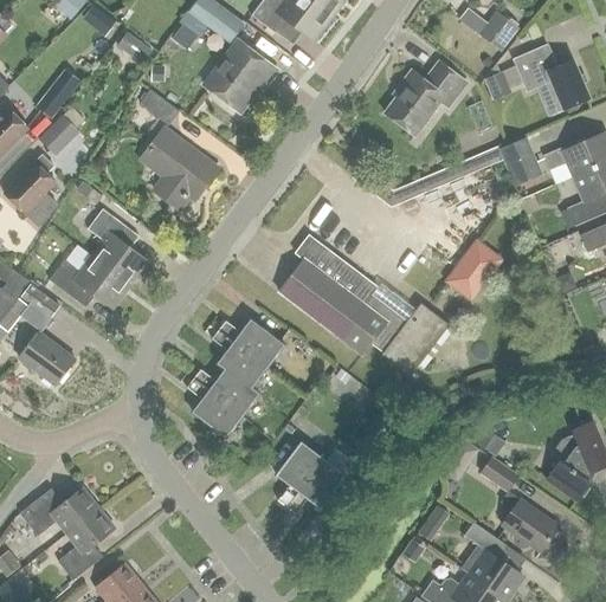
[(70,15),(82,0),(50,0),(70,15)]
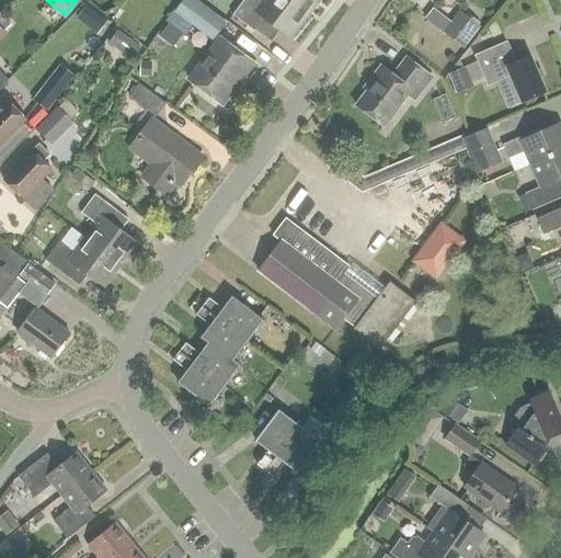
[(180,0),(173,9),(213,38),(226,21),(198,0),(180,0)]
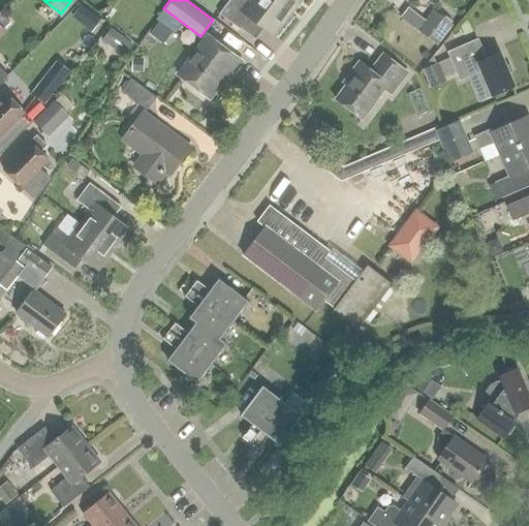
[(273,35),(289,11),(273,0),(227,0),(218,12),(240,28),(240,27),(237,25),(245,12),(273,32),(272,34),(273,35)]
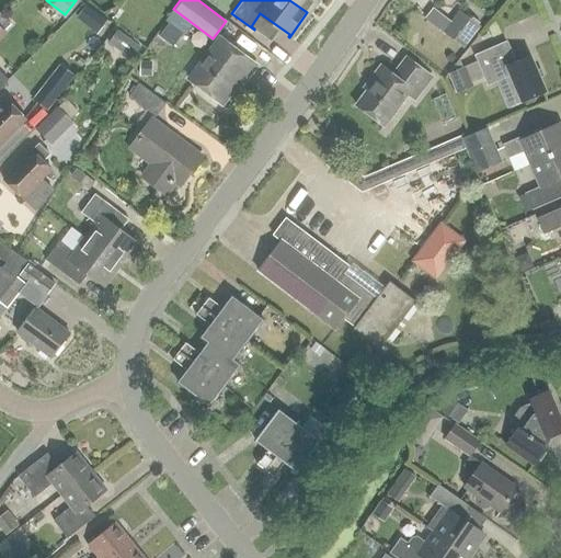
[(289,0),(307,12),(316,0),(289,0)]
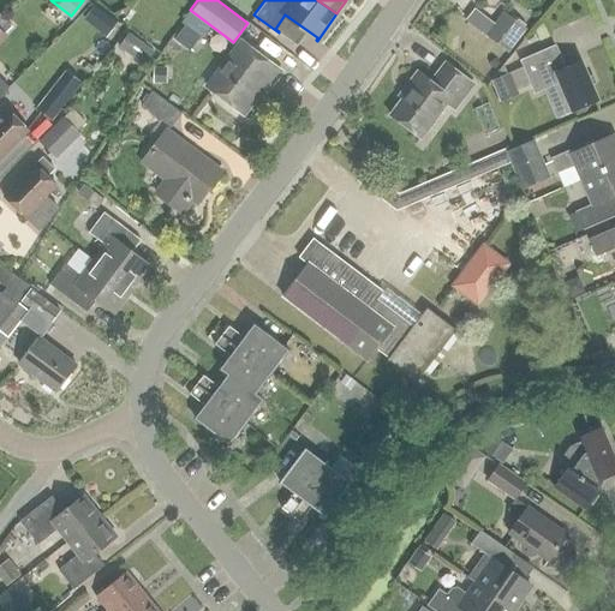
[(508,51),(526,27),(502,7),(484,33),(508,51)]
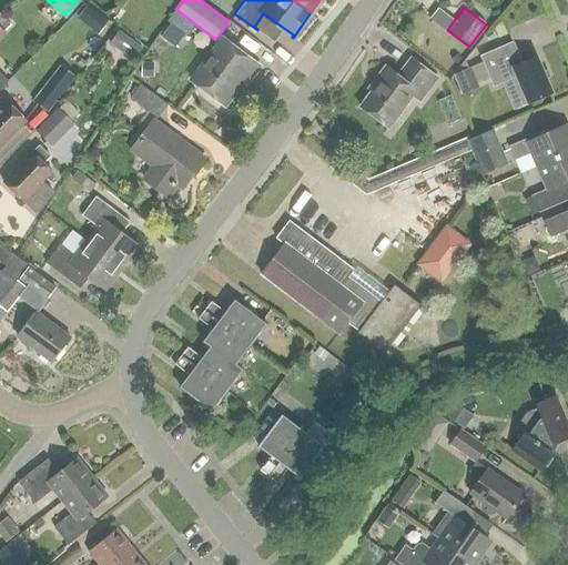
[(98,32),(109,18),(98,10),(87,23),(98,32)]
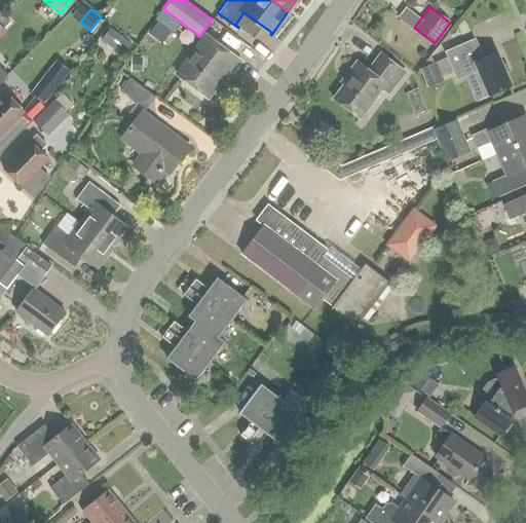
[(1,11),(0,11),(0,21),(5,27),(11,21),(1,11)]
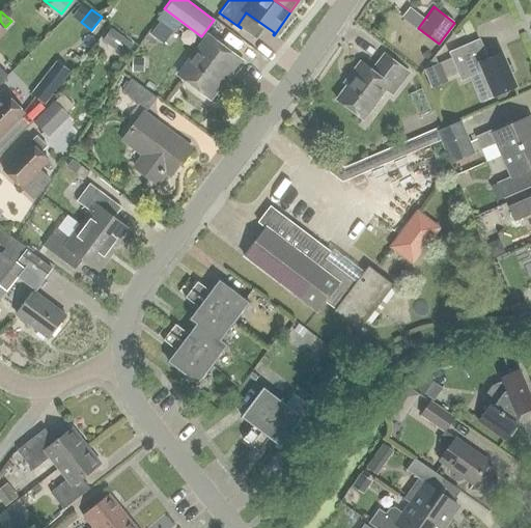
[(460,22),(466,32),(476,28),(471,18),(460,22)]
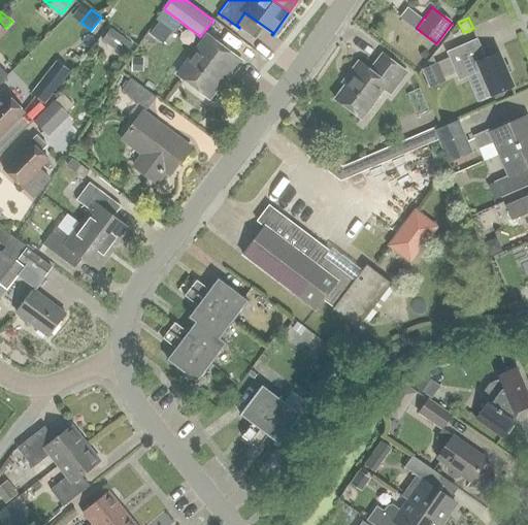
[(122,33),(111,26),(102,38),(112,45),(122,33)]
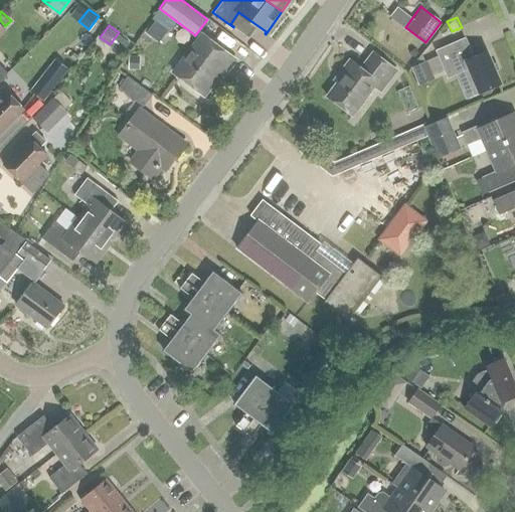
[(375,32),(372,37),(377,41),(381,36),(375,32)]
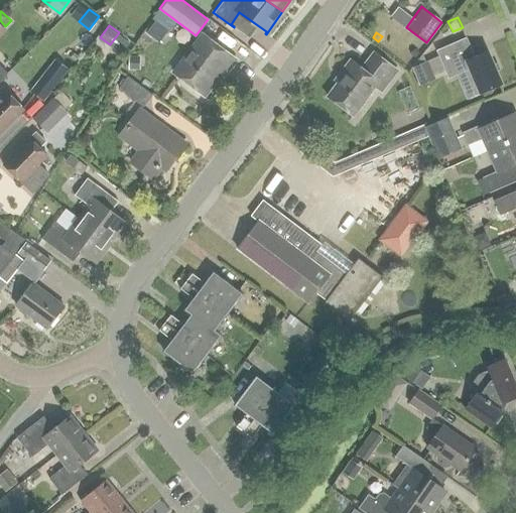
[(202,94),(218,71),(224,76),(236,58),(201,33),(172,73),(202,94)]
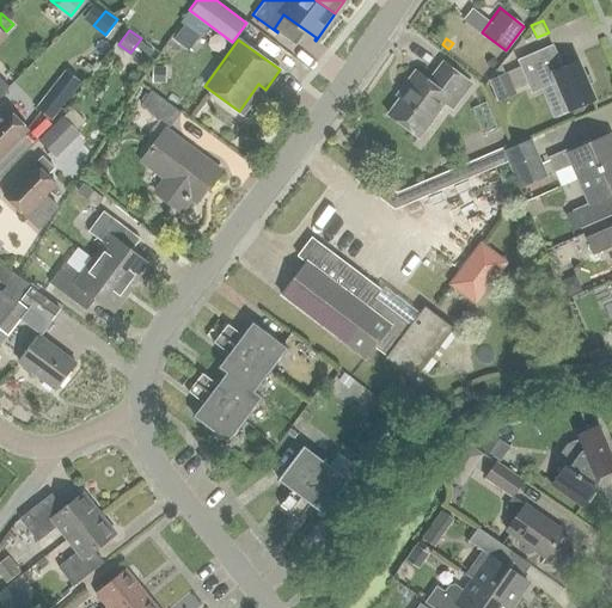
[(552,42),(516,56),(531,90),(556,79),(568,110),(595,99),(579,59),(563,66),(552,42)]
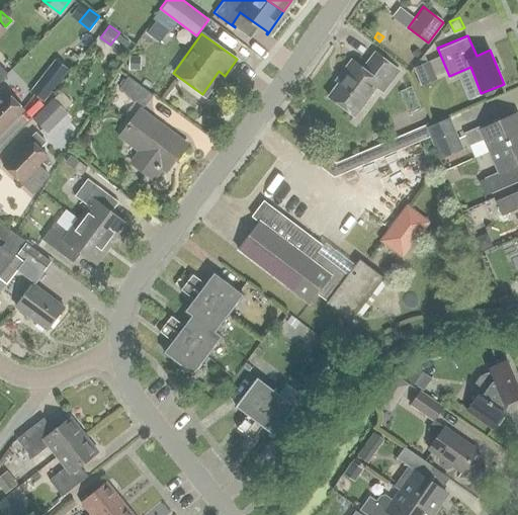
[(382,90),(399,69),(374,52),(362,68),(350,59),(341,72),(344,74),(328,95),(355,114),(376,86),(382,90)]
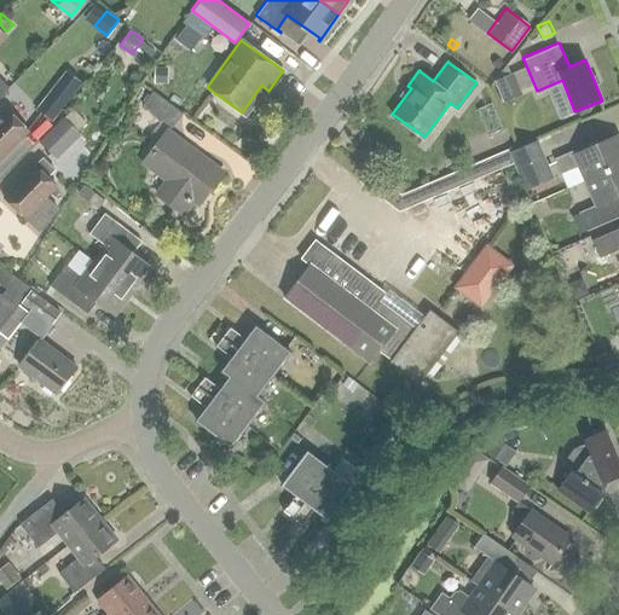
[(152,65),(152,81),(167,81),(167,65),(152,65)]
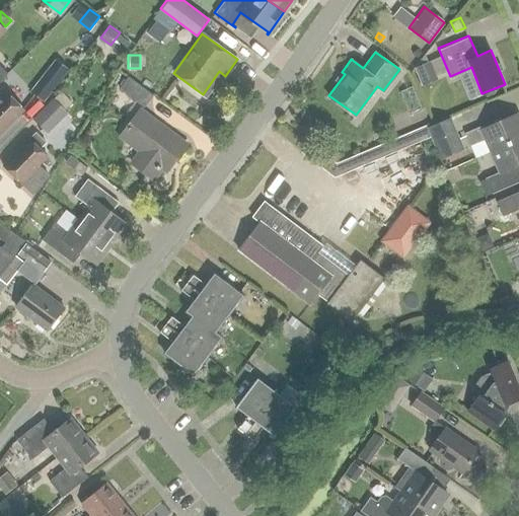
[(56,57),(30,88),(44,99),(44,98),(69,67),(56,57)]
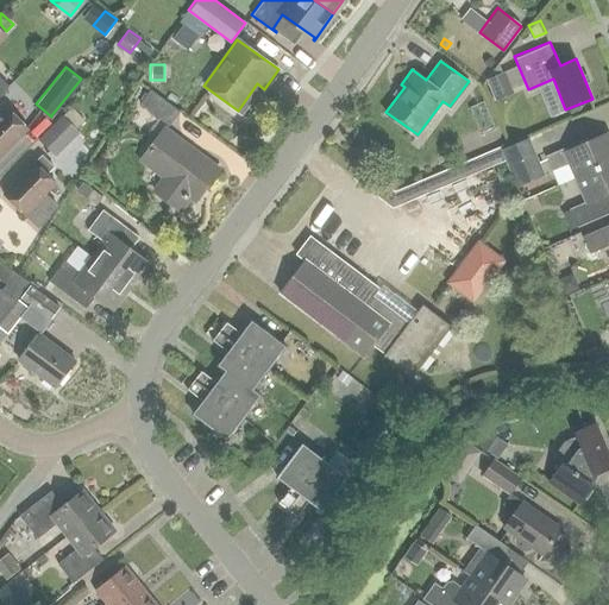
[(487,77),(494,96),(513,88),(506,69),(487,77)]
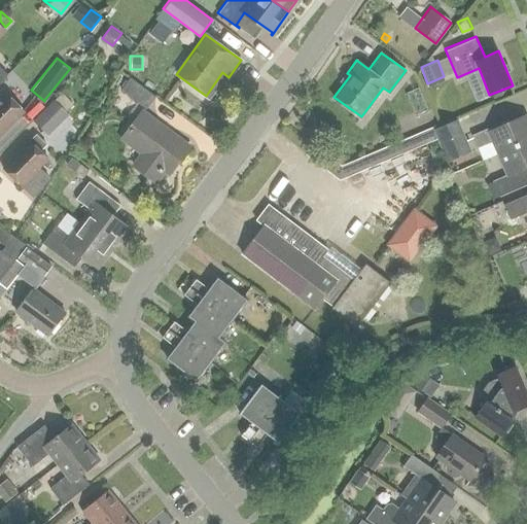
[(0,80),(8,72),(0,64),(0,80)]
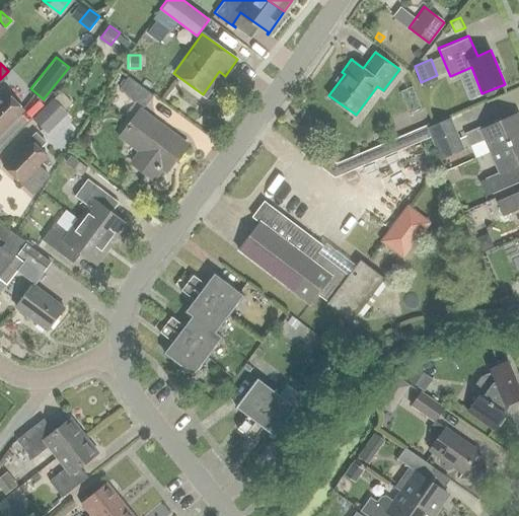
[(143,106),(152,93),(128,76),(119,88),(143,106)]
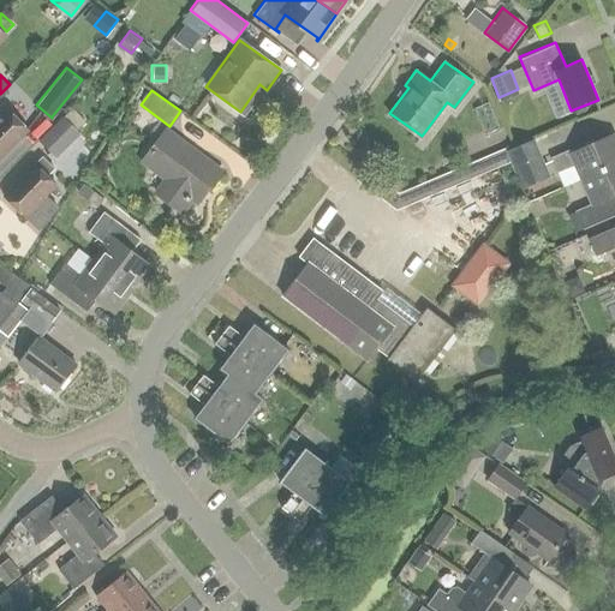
[(0,117),(0,159),(30,129),(9,108),(0,117)]
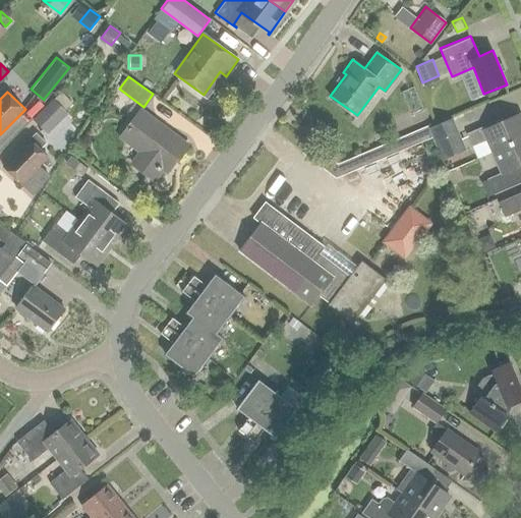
[(68,111),(54,97),(33,116),(47,131),(68,111)]
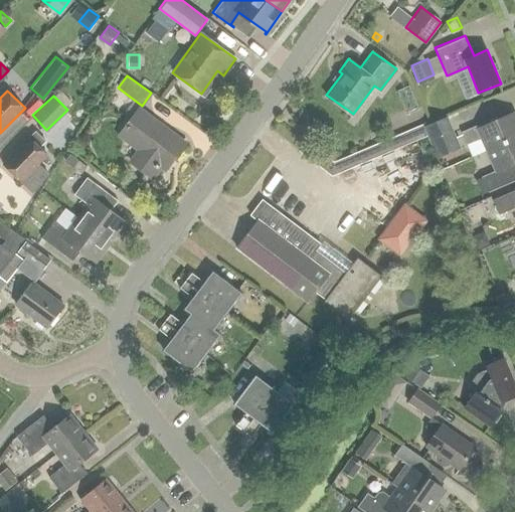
[(151,175),(159,163),(166,168),(184,142),(139,109),(120,135),(141,150),(132,162),(151,175)]
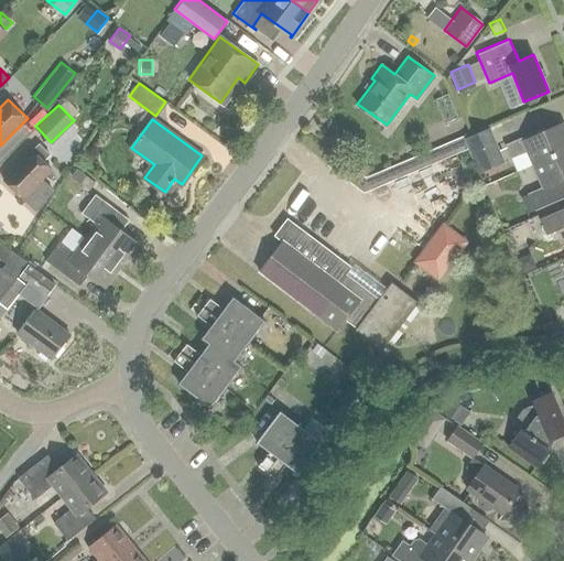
[(525,138),(524,136),(507,143),(512,157),(529,149),(534,163),(563,149),(563,123),(563,121),(525,138)]
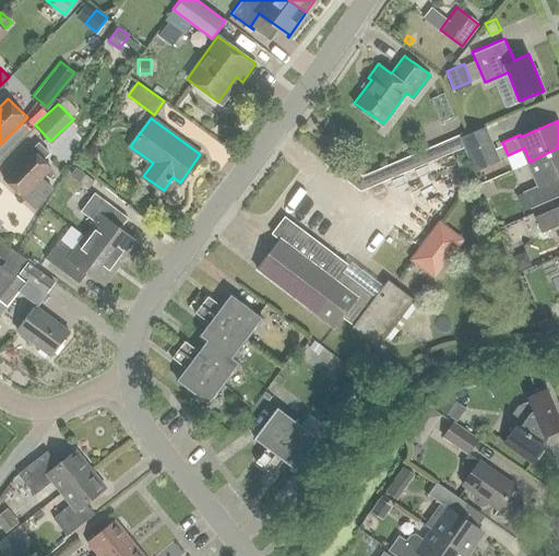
[(475,169),(496,160),(482,128),(461,137),(475,169)]
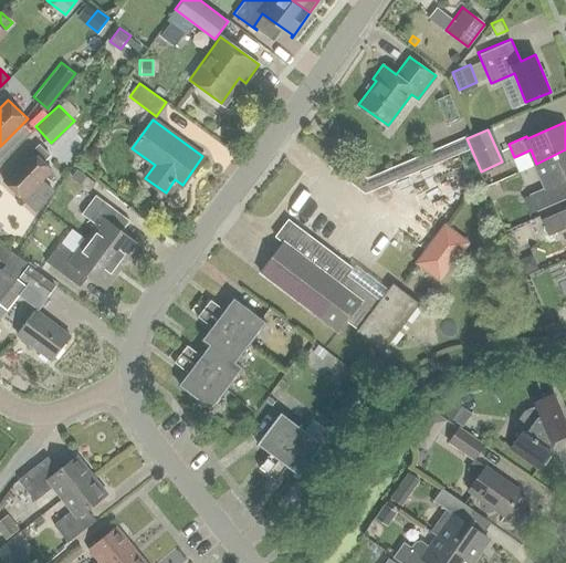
[(51,154),(40,143),(33,150),(33,149),(4,179),(23,198),(35,210),(46,199),(44,198),(53,189),(42,178),(52,168),(44,160),(51,154)]
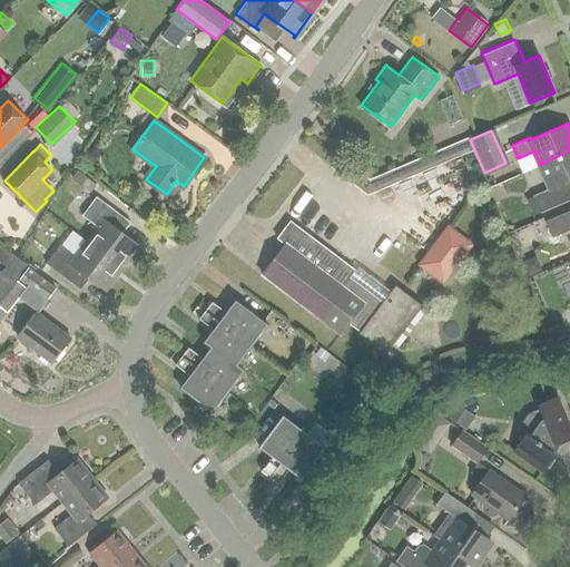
[(569,178),(569,150),(540,165),(550,187),(533,194),(540,211),(569,198),(562,182),(569,178)]
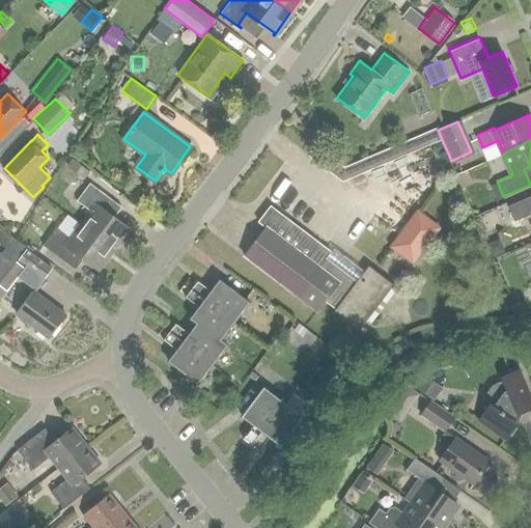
[(89,170),(73,157),(66,164),(84,177),(89,170)]
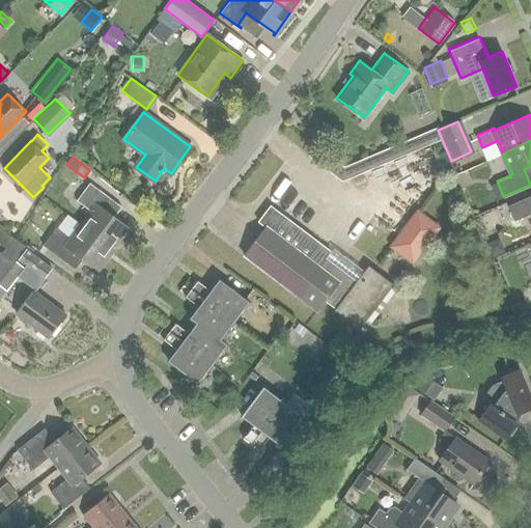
[(344,167),(333,159),(326,169),(342,182),(359,173),(355,163),(344,167)]
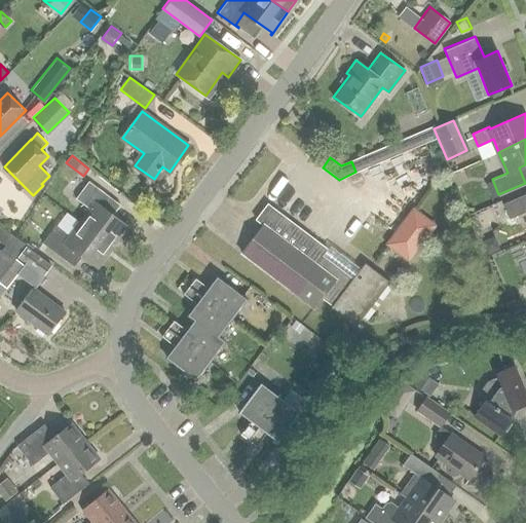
[(88,209),(79,221),(113,246),(127,226),(112,214),(120,202),(88,180),(74,198),(88,209)]
